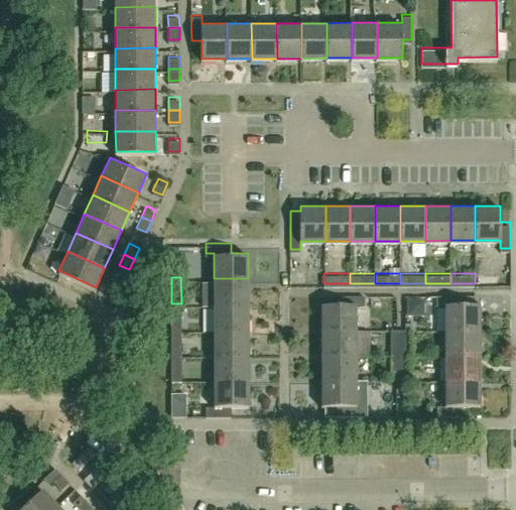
[(214,303),(248,303),(248,278),(214,278),(214,303)]
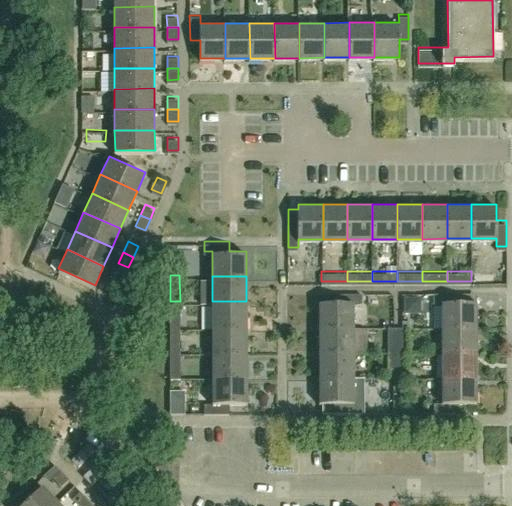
[(117,294),(122,283),(112,278),(107,290),(117,294)]
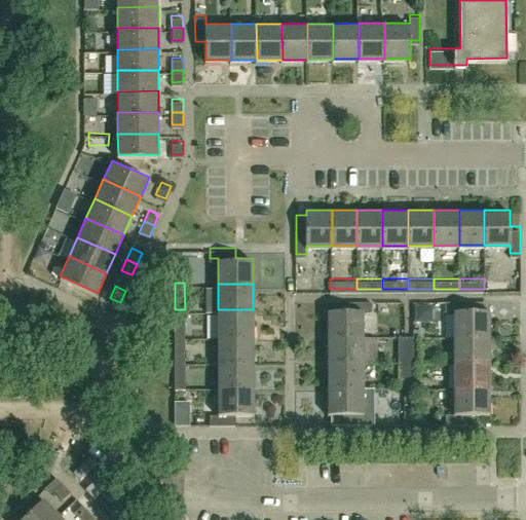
[(328,335),(364,335),(363,309),(372,308),(372,298),(346,298),(346,308),(328,309),(328,335)]
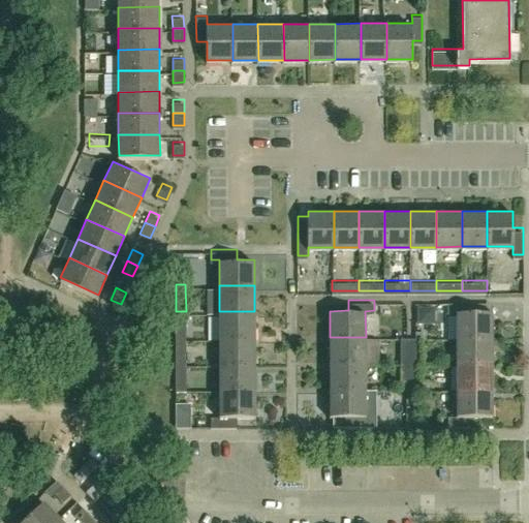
[(492,336),(493,316),(493,310),(474,310),(474,300),(448,300),(448,310),(457,310),(457,336),(492,336)]
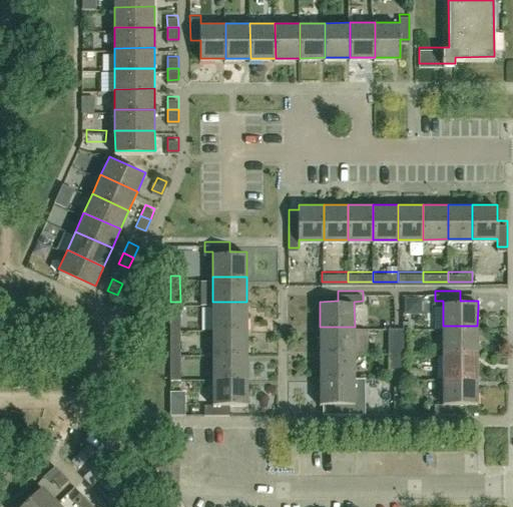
[(170,327),(180,327),(180,302),(170,302),(170,327)]
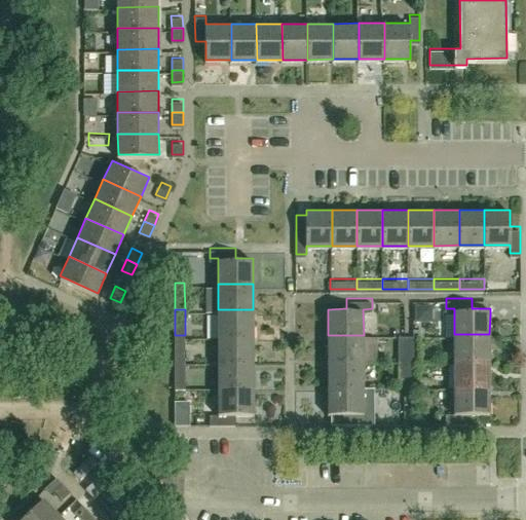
[(218,335),(254,335),(253,309),(218,309),(218,335)]
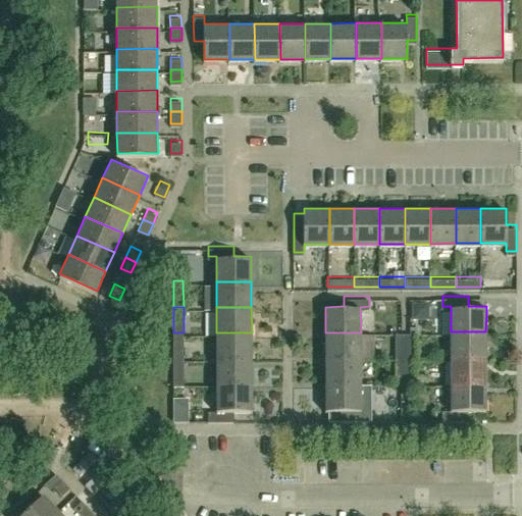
[(404,358),(404,357),(404,331),(396,331),(396,358),(404,358)]
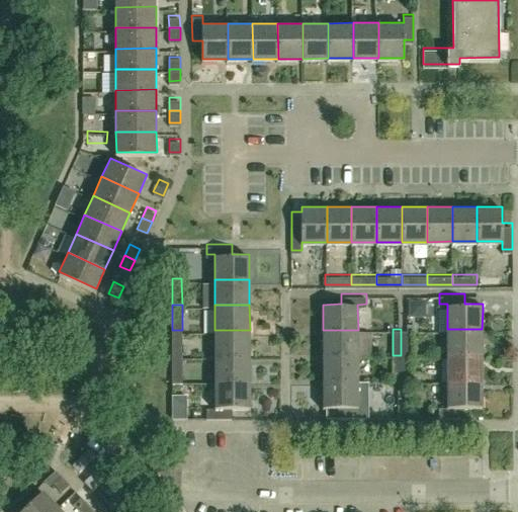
[(401,354),(413,354),(412,329),(401,329),(401,354)]
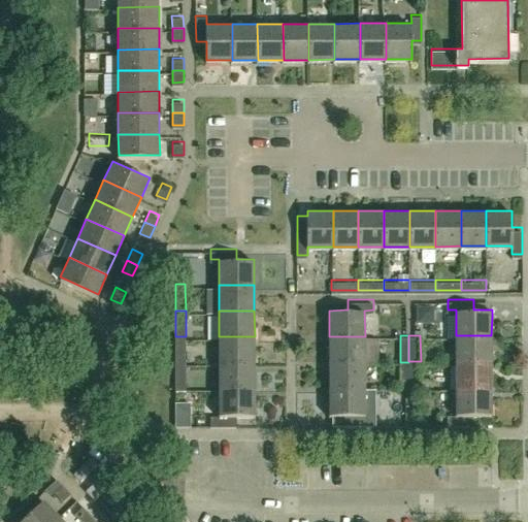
[(491,361),(491,335),(456,335),(456,361),(491,361)]
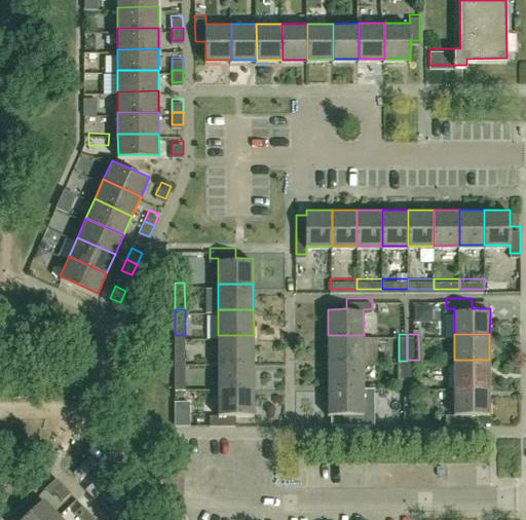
[(175,361),(185,361),(185,335),(175,335),(175,361)]
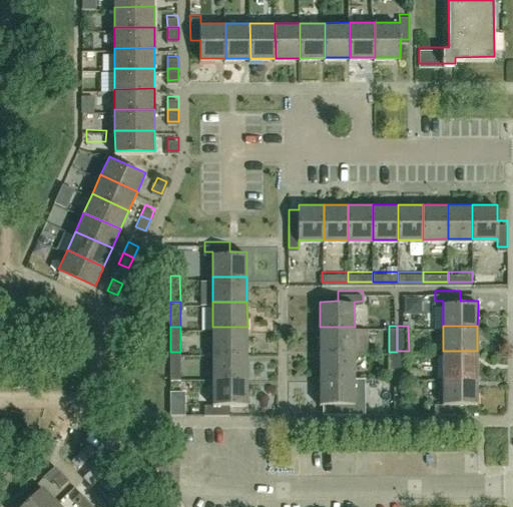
[(213,352),(247,352),(247,327),(212,327),(213,352)]
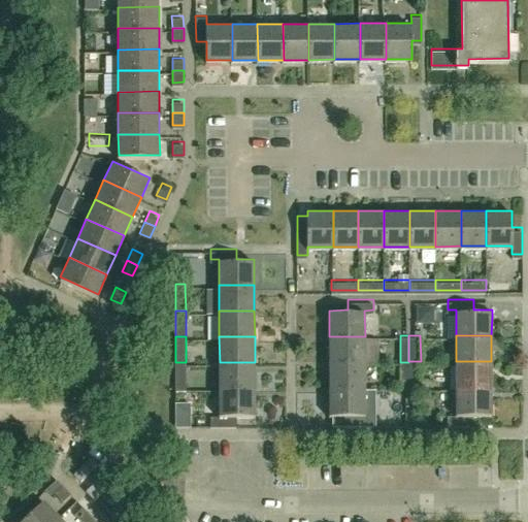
[(329,362),(365,362),(365,336),(329,336),(329,362)]
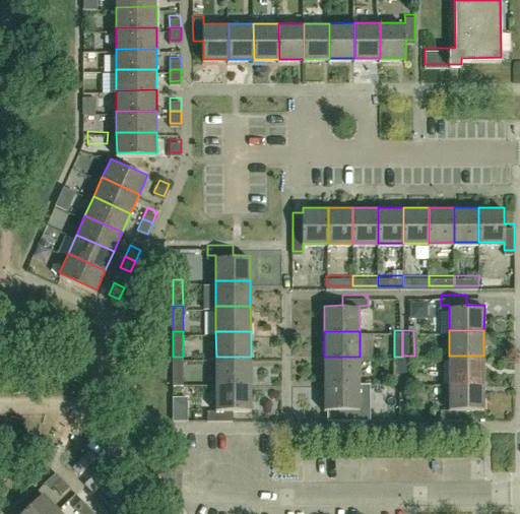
[(402,381),(408,381),(414,381),(414,356),(402,356),(402,357),(402,381)]
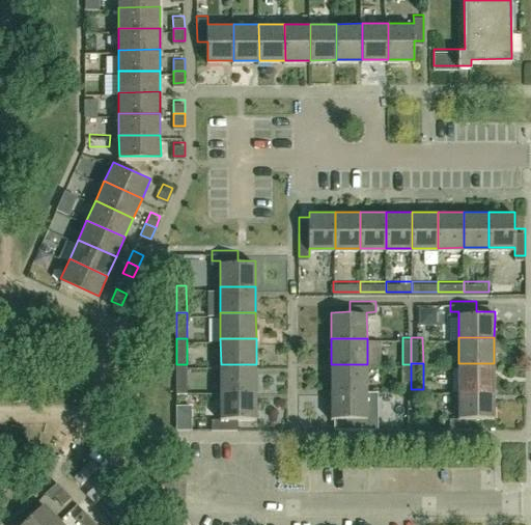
[(494,389),(494,363),(458,363),(458,389),(494,389)]
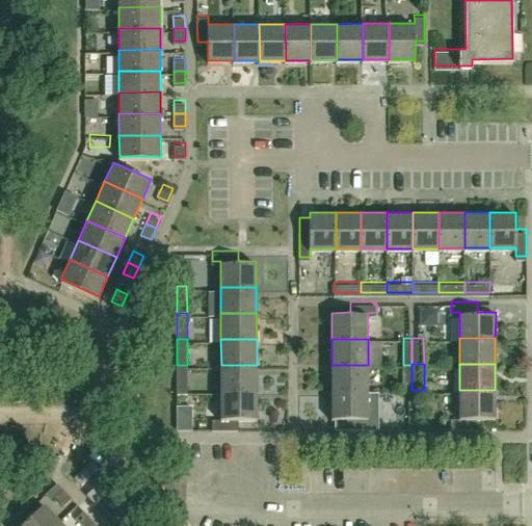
[(187,365),(177,365),(177,391),(187,390),(187,365)]
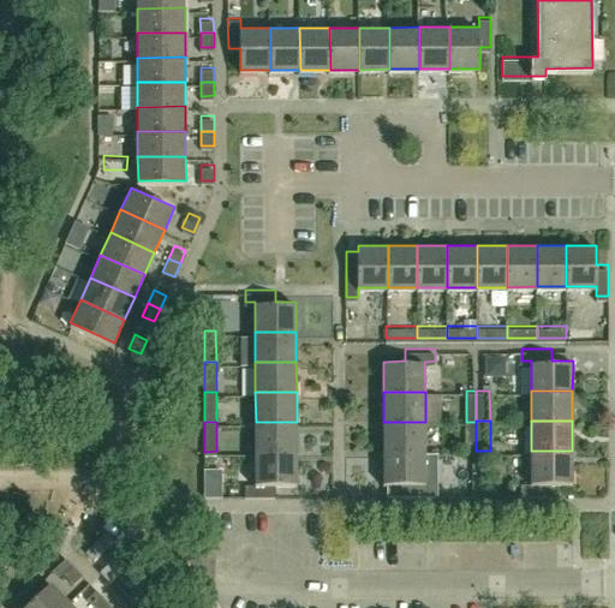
[(256,452),(297,451),(297,422),(256,422),(256,452)]
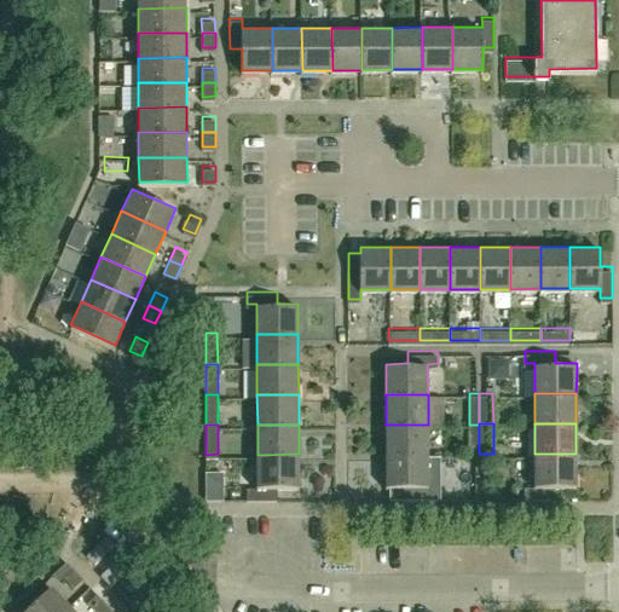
[(437,452),(428,452),(428,425),(386,425),(386,455),(437,454),(437,452)]
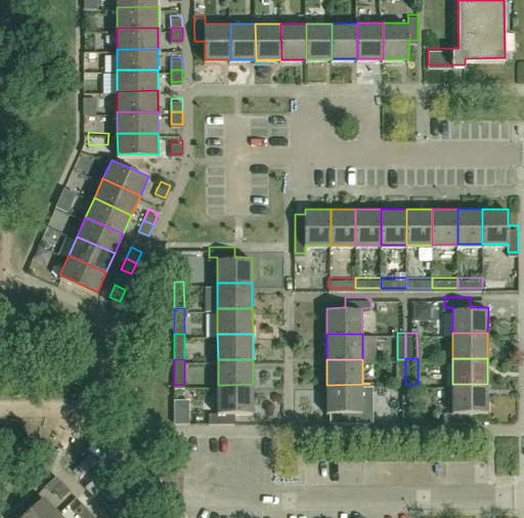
[(405,359),(397,359),(397,384),(405,384),(405,359)]
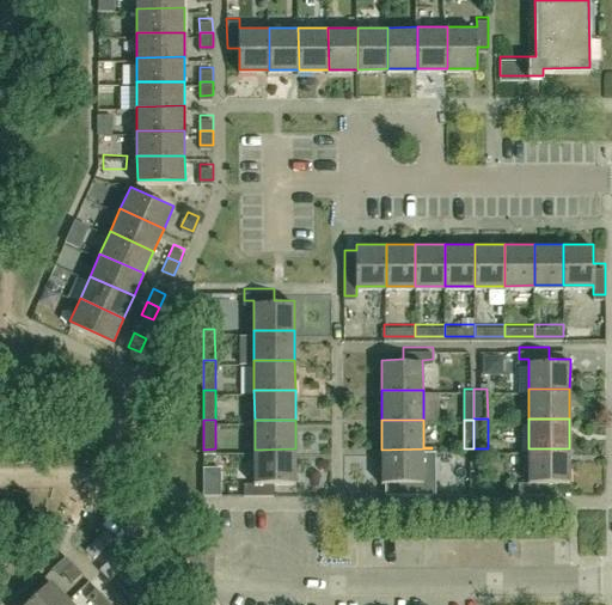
[(244,490),(275,490),(274,478),(295,478),(295,448),(255,450),(255,480),(244,480),(244,490)]
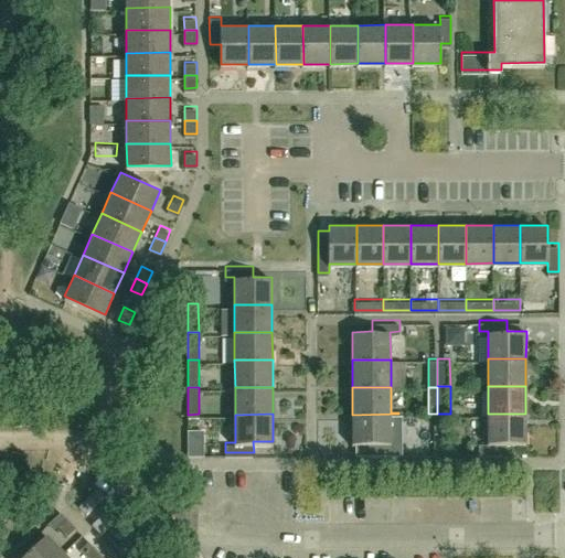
[(398,414),(352,415),(352,442),(356,442),(356,452),(398,452),(398,414)]
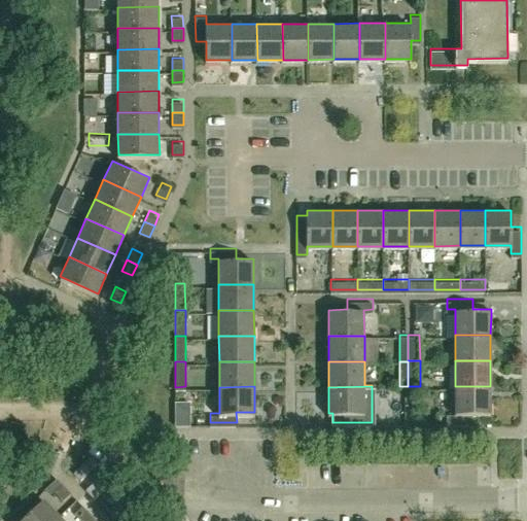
[(490,412),(490,386),(455,386),(455,412),(446,412),(446,422),(472,422),(472,412),(490,412)]
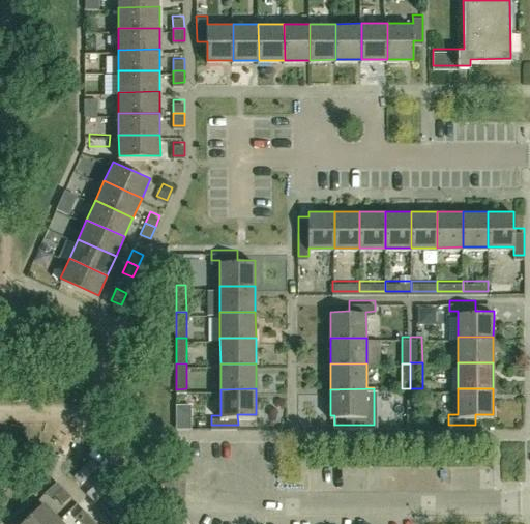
[(71,493),(62,483),(54,490),(63,500),(71,493)]
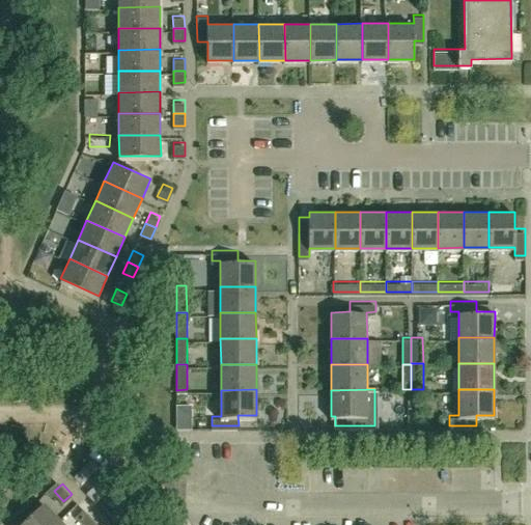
[(19,524),(50,524),(58,517),(44,501),(19,524)]
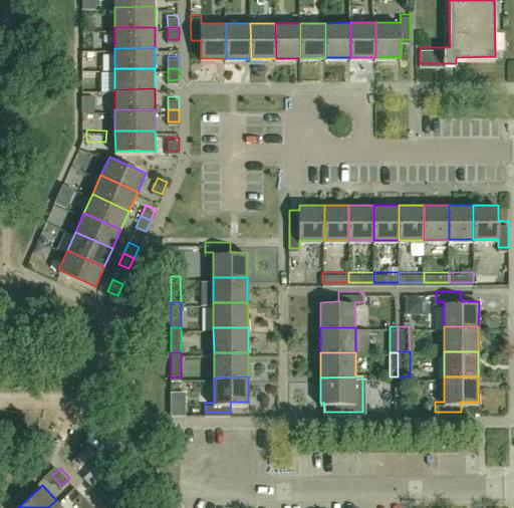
[(72,497),(81,505),(88,498),(80,490),(72,497)]
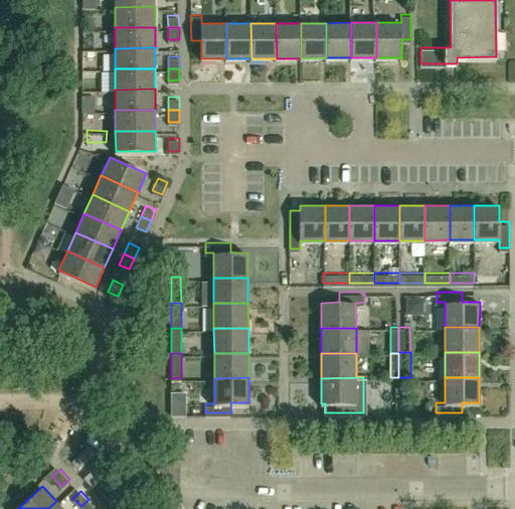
[(89,499),(81,506),(83,508),(96,508),(98,508),(89,499)]
